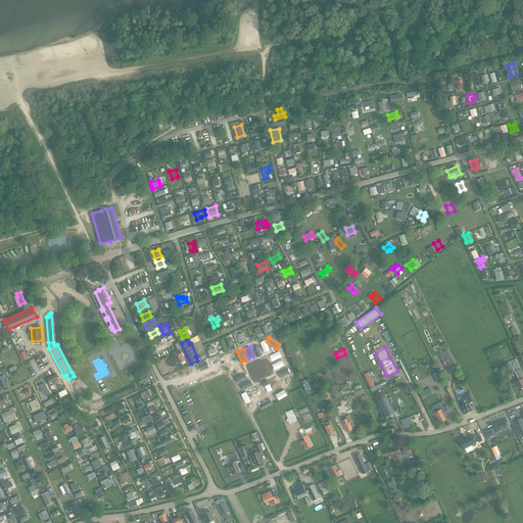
[(449,369),(456,365),(447,350),(439,355),(443,362),(444,362),(449,369)]
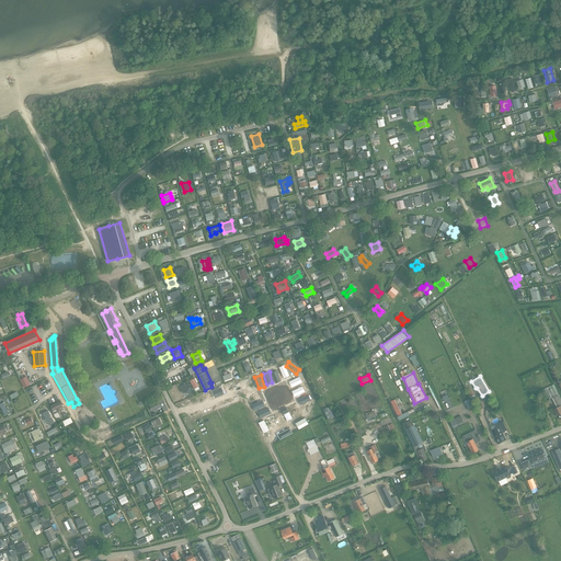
[(26,377),(20,379),(24,388),(31,385),(26,377)]
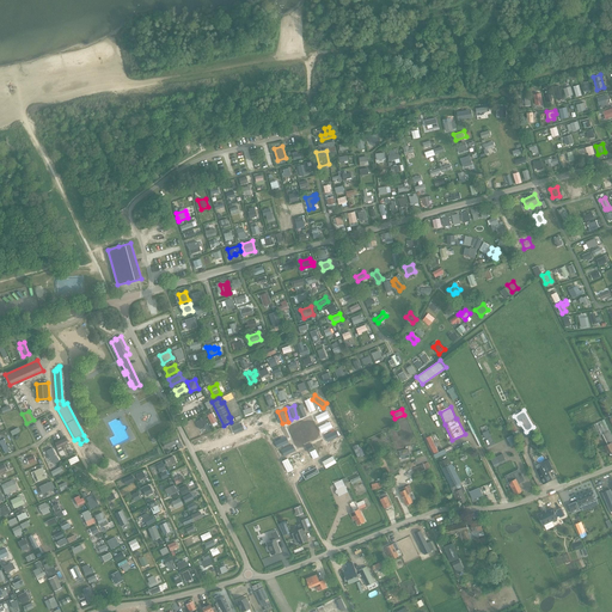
[(212,424),(216,422),(214,417),(215,417),(213,412),(207,416),(212,424)]
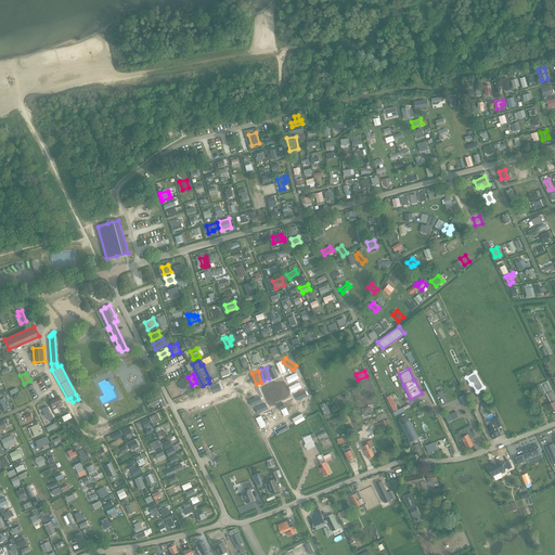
[(246,376),(241,378),(245,390),(250,387),(246,376)]
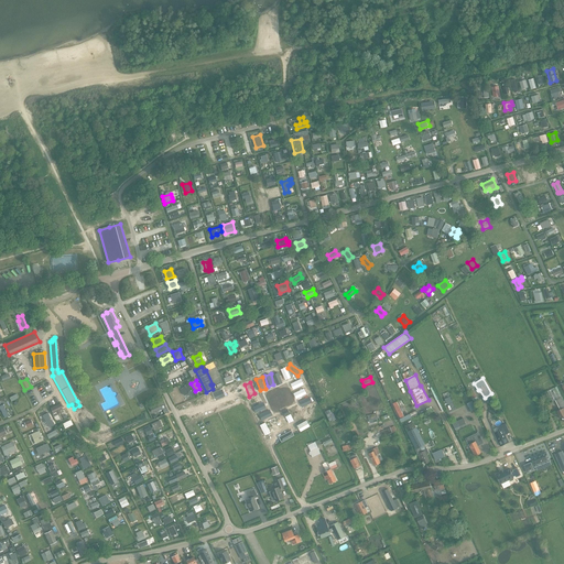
[(39,392),(36,387),(26,392),(30,398),(39,392)]
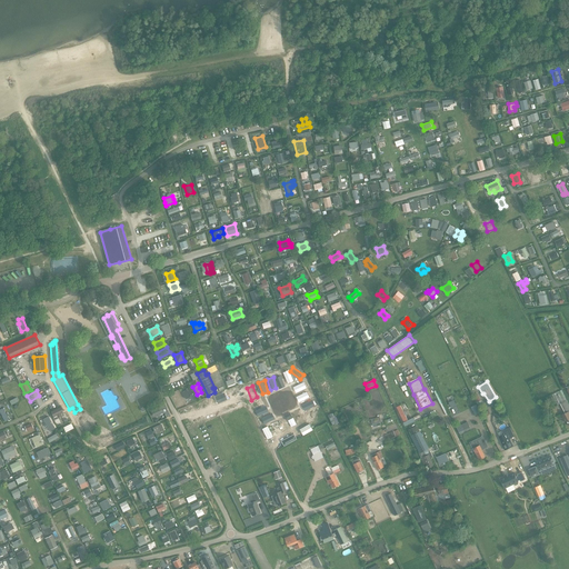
[(311,391),(301,396),(303,401),(313,397),(311,391)]
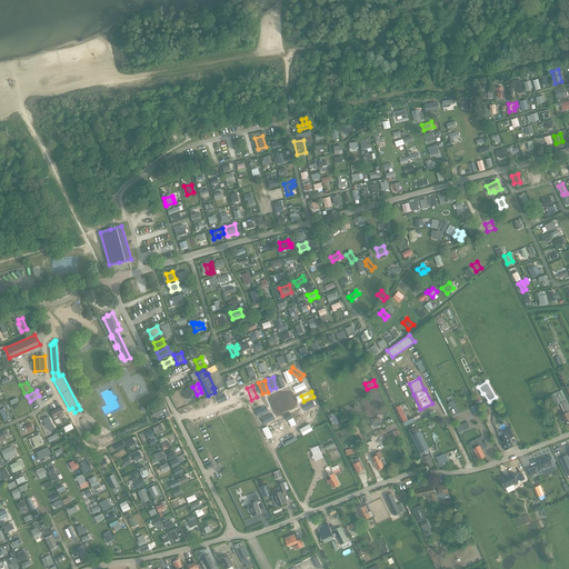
[(175,396),(179,405),(185,401),(180,392),(175,396)]
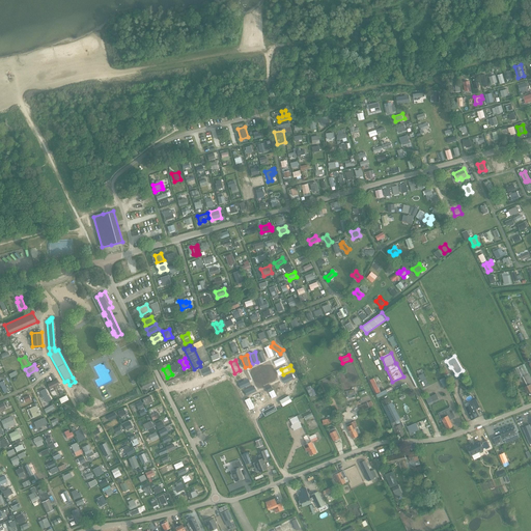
[(210,366),(200,370),(203,376),(213,372),(210,366)]
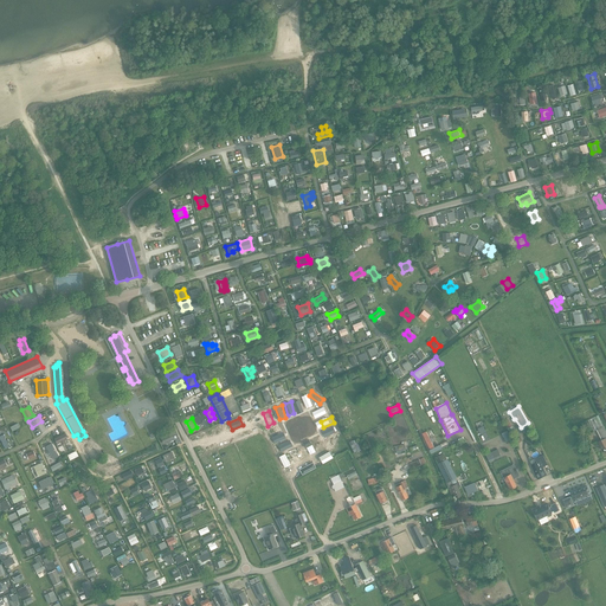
[(434,447),(426,432),(423,433),(431,450),(434,447)]
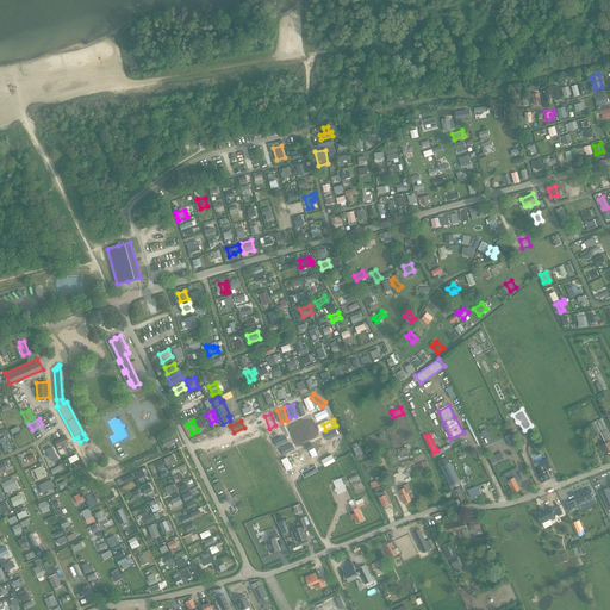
[(64,443),(68,442),(64,436),(55,441),(57,448),(61,446),(62,448),(66,446),(64,443)]
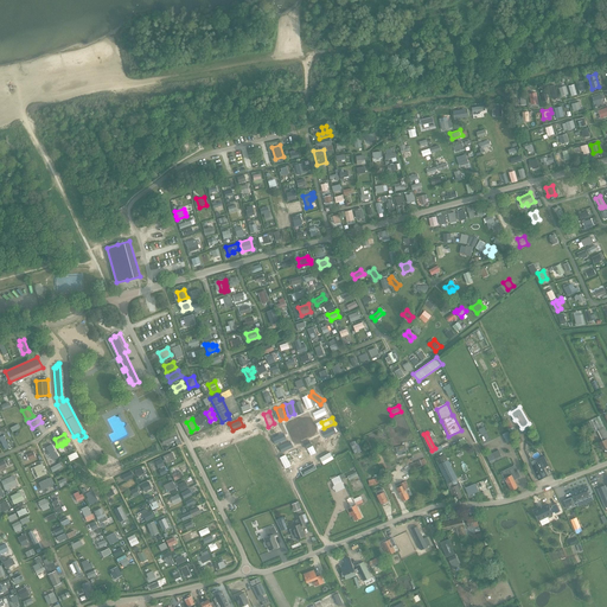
[(165,443),(174,439),(171,434),(161,439),(165,443)]
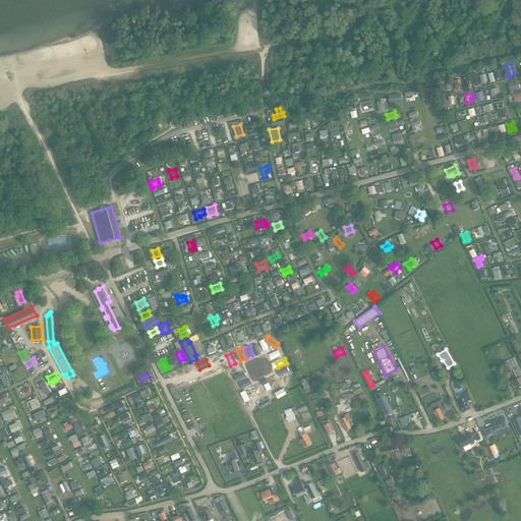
[(396,386),(391,388),(394,395),(399,393),(396,386)]
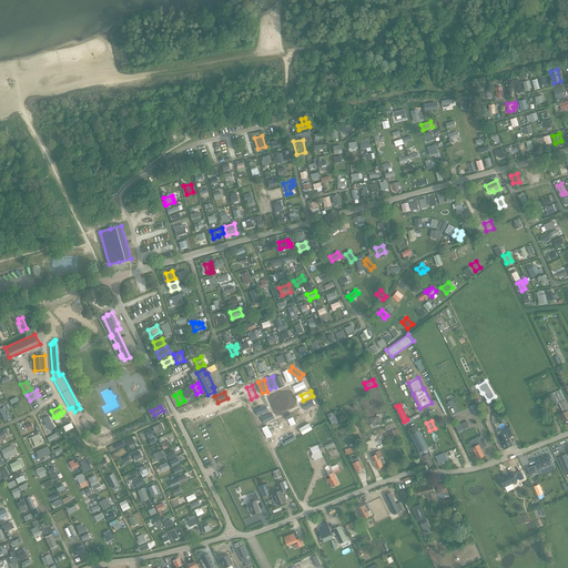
[(466,421),(459,424),(463,430),(469,427),(466,421)]
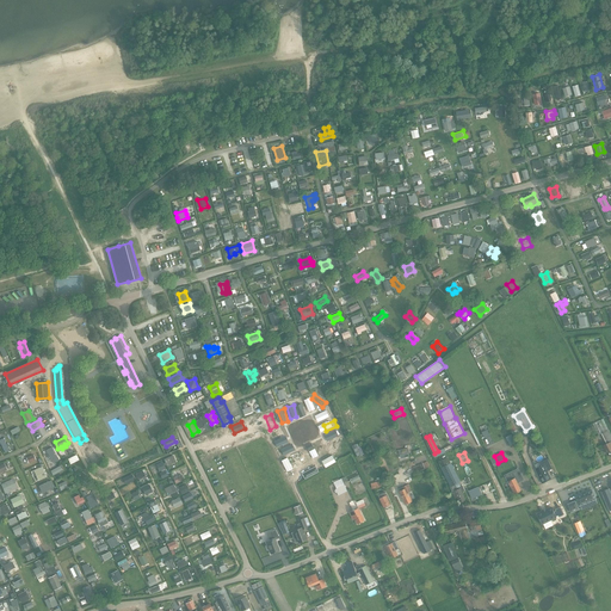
[(322,461),(326,468),(337,462),(333,455),(322,461)]
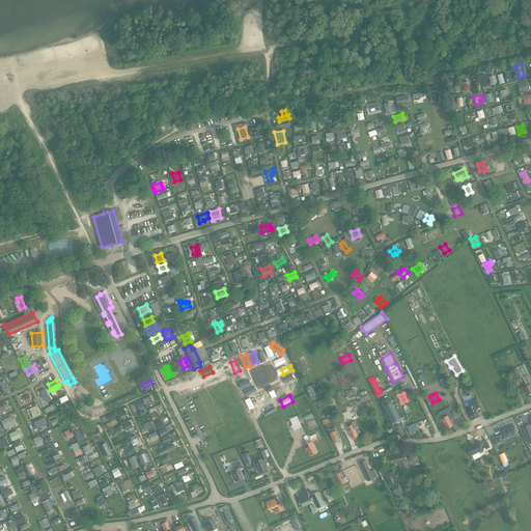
[(391,422),(395,420),(398,419),(387,395),(380,398),(391,422)]
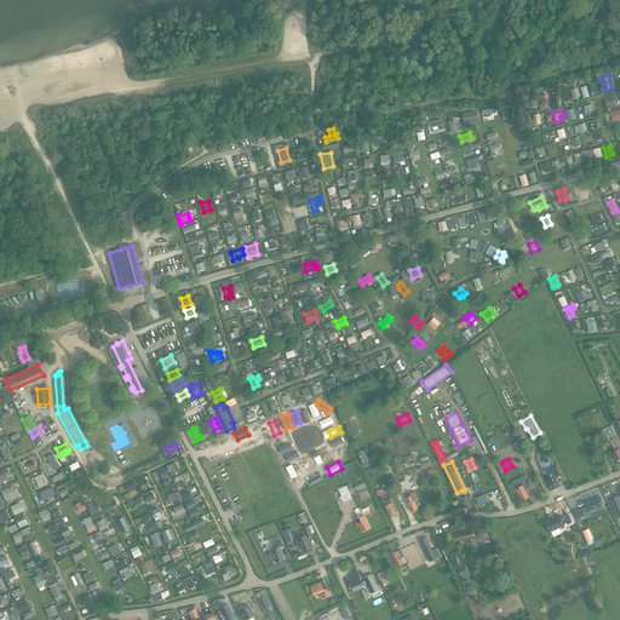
[(167,466),(170,472),(176,470),(174,468),(177,466),(176,463),(167,466)]
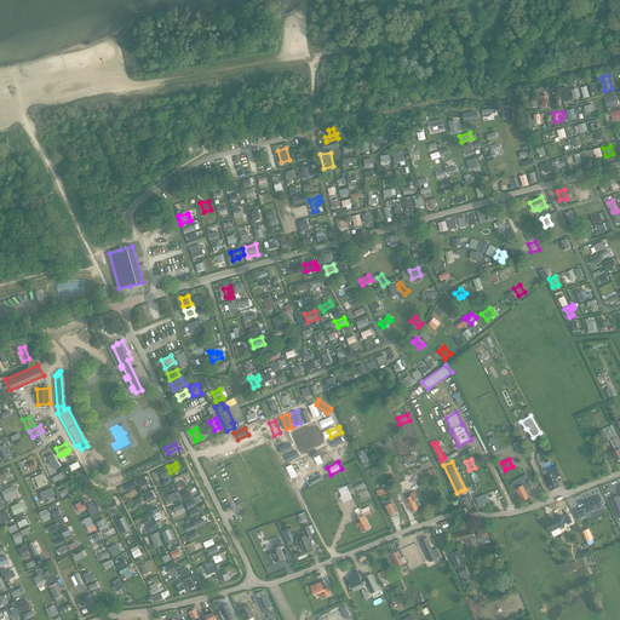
[(292,464),(286,466),(292,478),(297,476),(292,464)]
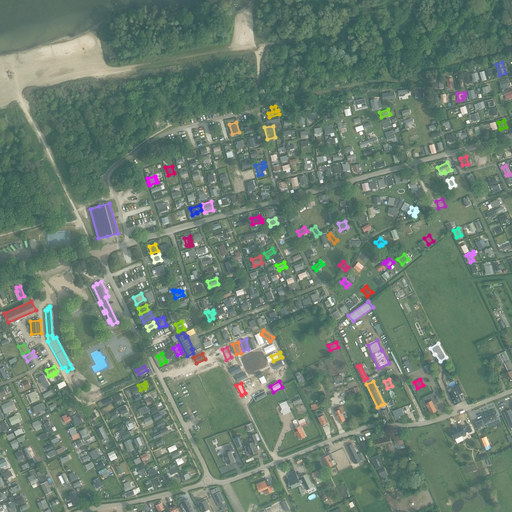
[(451,388),(448,389),(450,393),(448,393),(454,405),(461,401),(458,395),(463,392),(459,384),(454,387),(453,386),(451,388)]
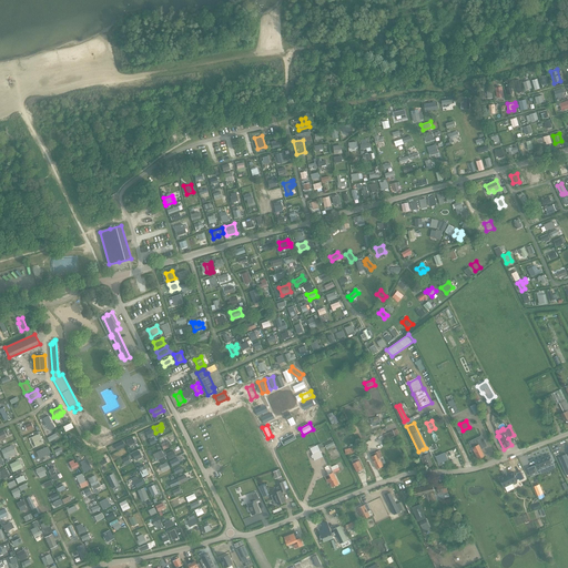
[(389,433),(384,434),(385,439),(399,434),(397,429),(389,433)]
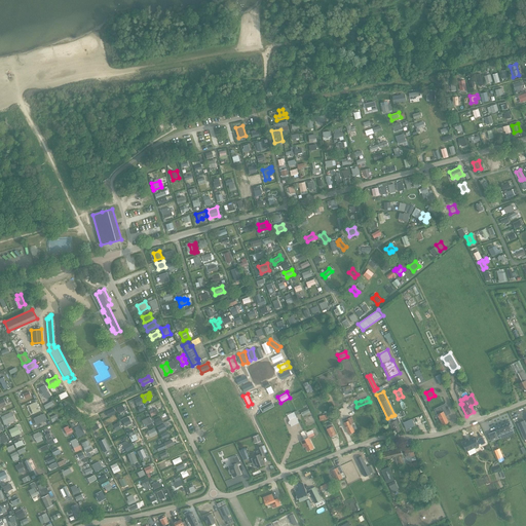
[(43,406),(45,409),(53,405),(52,401),(43,406)]
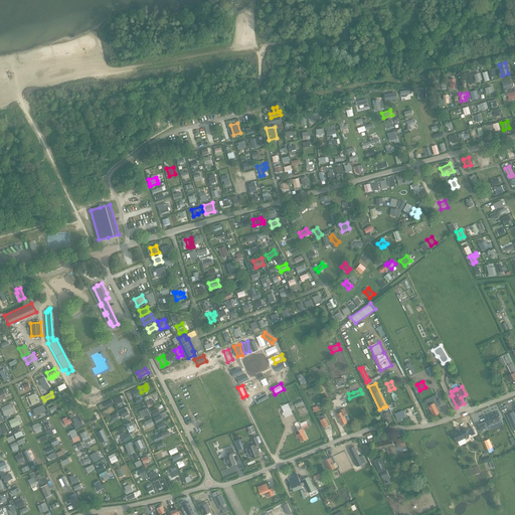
[(28,396),(32,405),(39,402),(35,393),(28,396)]
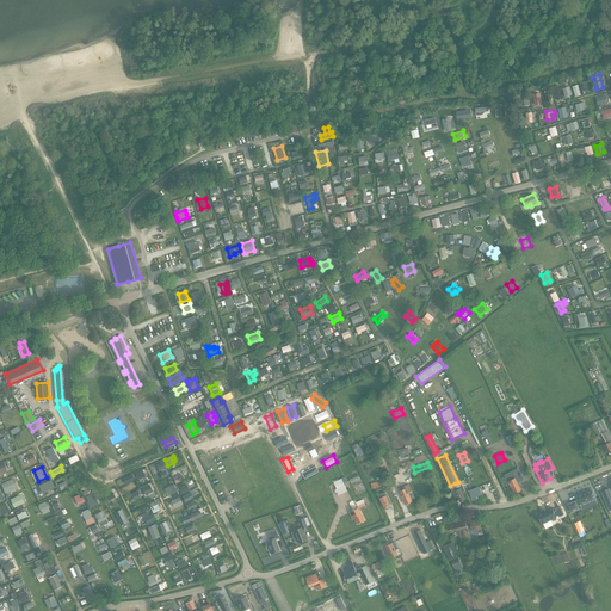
[(519,469),(505,476),(508,482),(514,494),(522,491),(518,483),(522,482),(524,481),(519,469)]
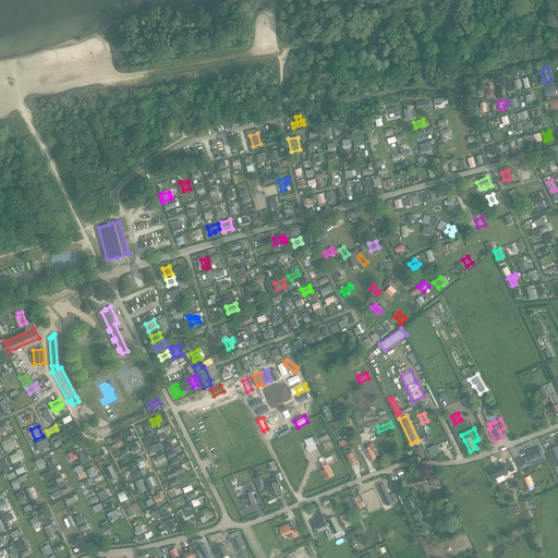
[(308,452),(317,448),(313,440),(317,439),(316,435),(312,437),(305,440),(307,446),(306,447),(308,452)]
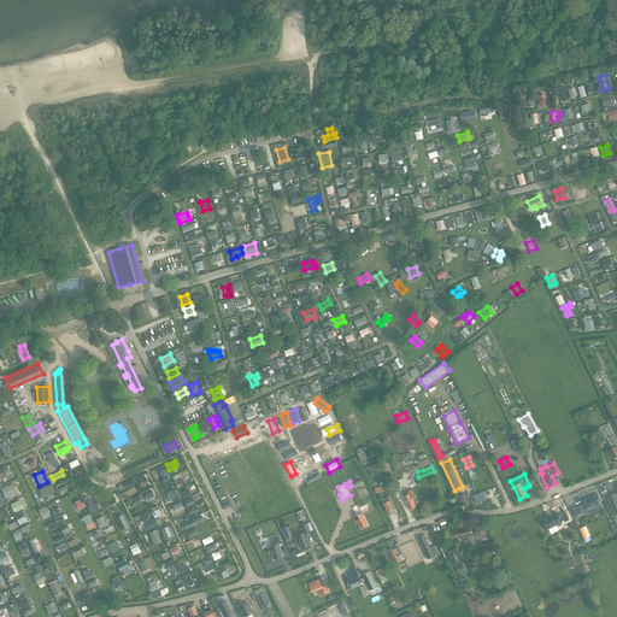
[(18,493),(13,483),(1,489),(5,499),(18,493)]
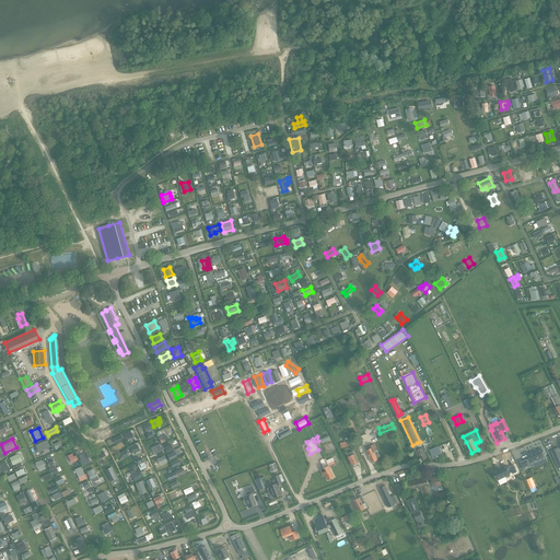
[(47,448),(45,442),(36,445),(38,452),(47,448)]
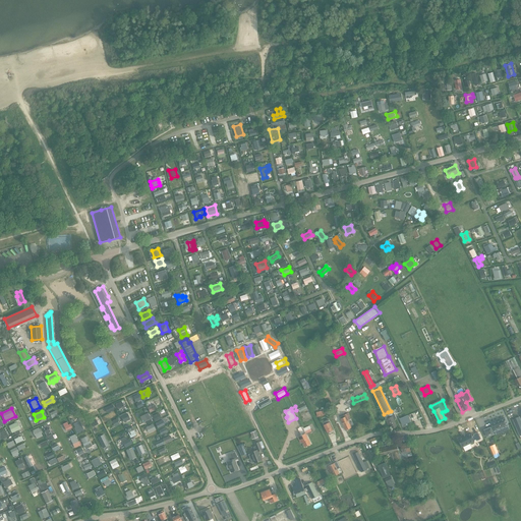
[(128,413),(121,415),(124,421),(130,419),(128,413)]
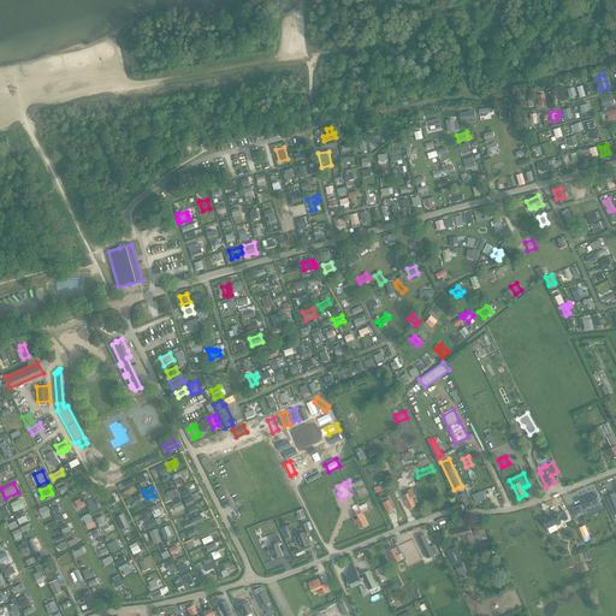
[(412,489),(406,491),(407,493),(403,496),(409,508),(415,505),(412,497),(415,496),(412,489)]
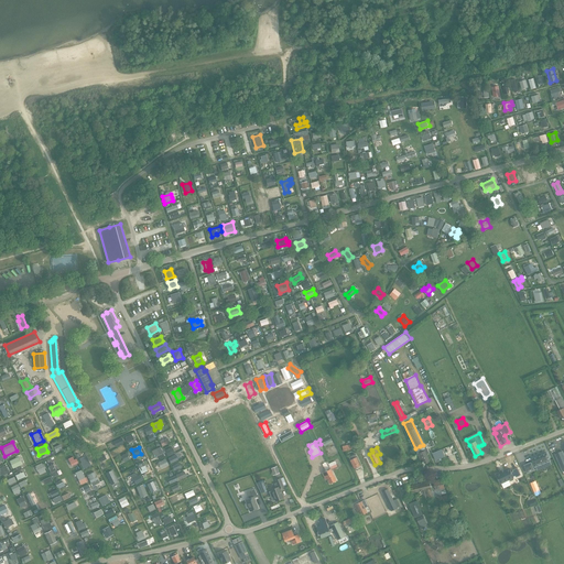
[(422,459),(424,464),(430,462),(426,454),(429,453),(427,449),(422,453),(420,447),(415,449),(420,461),(422,459)]
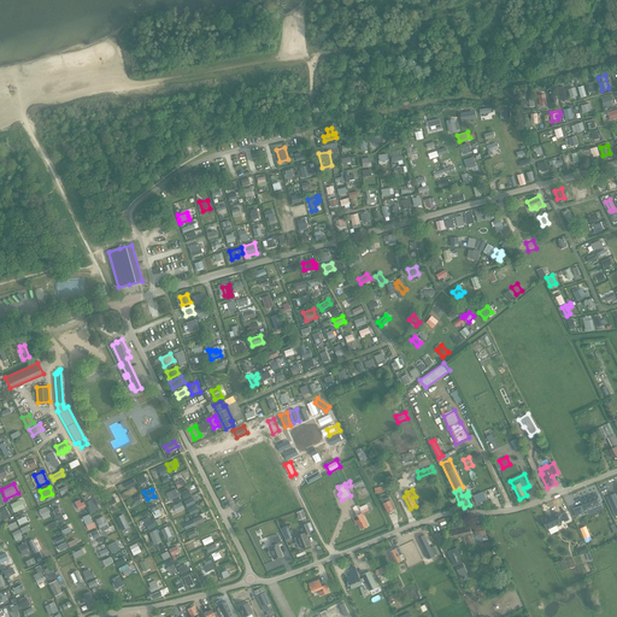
[(477,504),(486,500),(482,492),(474,495),(477,504)]
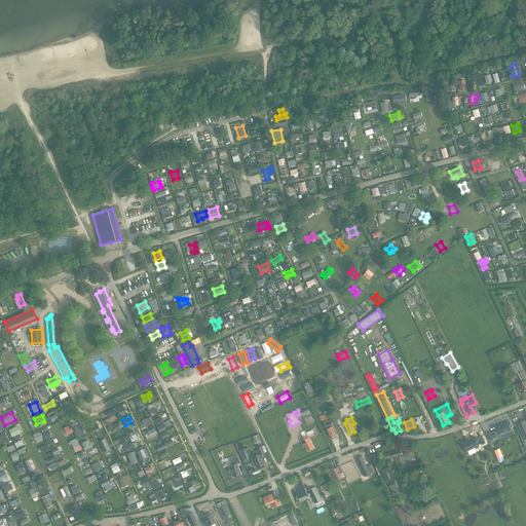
[(77,420),(71,424),(73,429),(80,425),(77,420)]
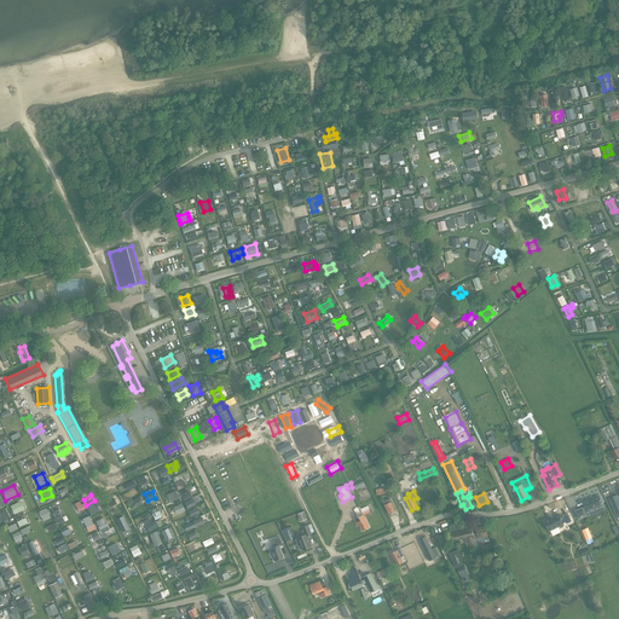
[(586,516),(584,513),(586,512),(586,513),(603,505),(600,497),(584,504),(585,508),(583,509),(583,508),(576,510),(579,519),(586,516)]
